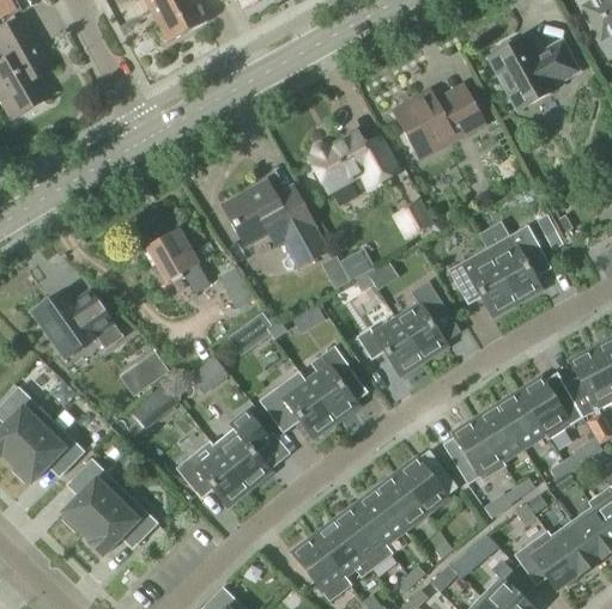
[(0,0),(0,16),(17,6),(12,0),(0,0)]
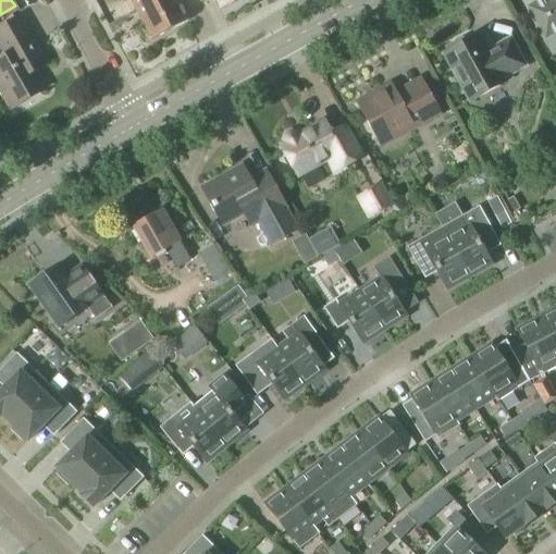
[(135,0),(153,36),(192,16),(183,0),(135,0)]
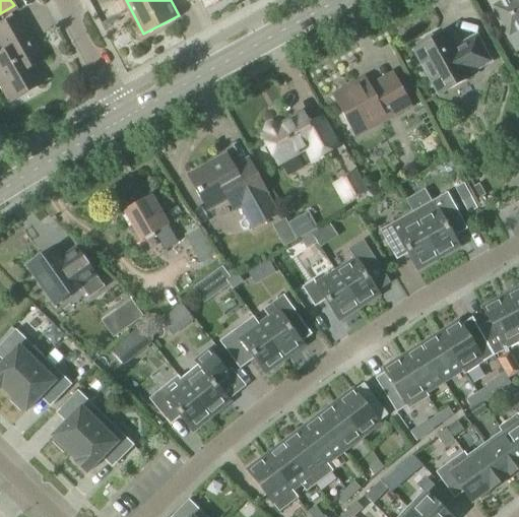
[(503,0),(494,5),(510,35),(510,34),(518,47),(518,0),(503,0)]
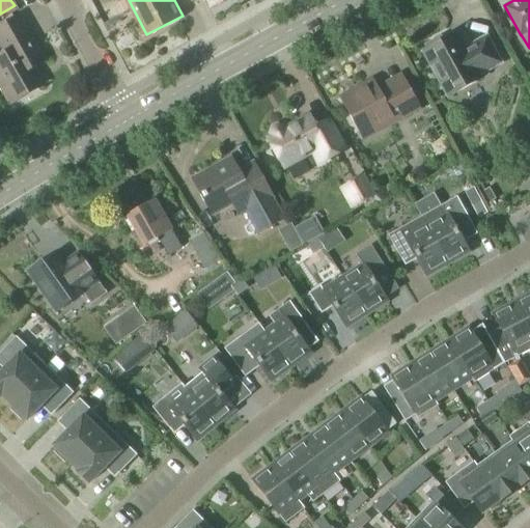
[(0,81),(11,103),(45,84),(35,66),(46,60),(22,16),(0,27),(0,32),(10,51),(0,56),(0,72),(3,79),(0,81)]
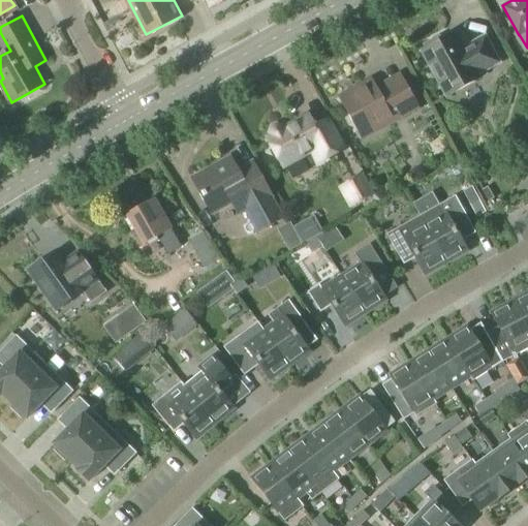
[(463,47),(455,31),(441,38),(439,34),(424,42),(426,47),(423,49),(447,94),(479,76),(477,72),(499,60),(485,35),(463,47)]
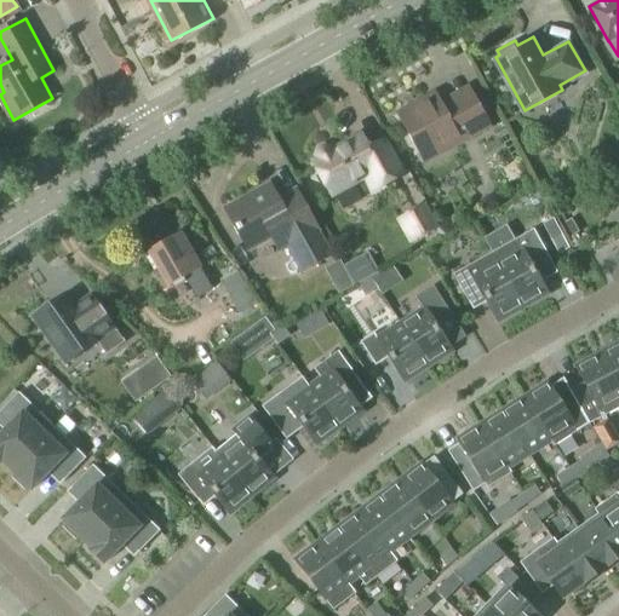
[(491,124),(469,85),(441,101),(435,91),(399,111),(425,160),(491,124)]
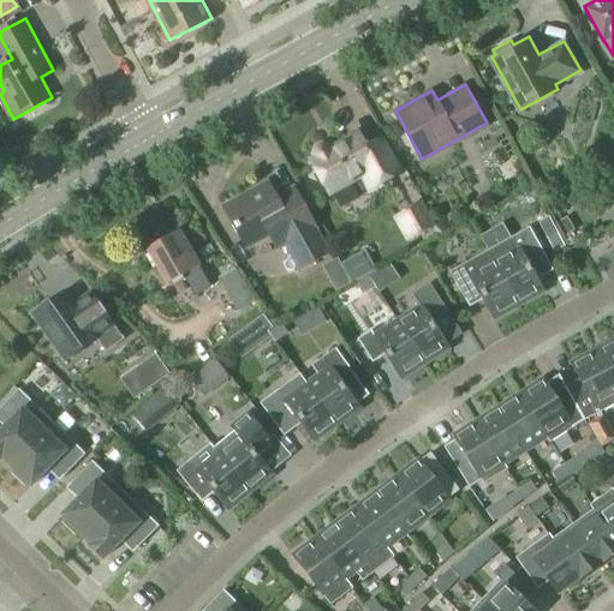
[(367,145),(358,131),(310,157),(331,192),(363,174),(370,186),(400,169),(382,136),(367,145)]
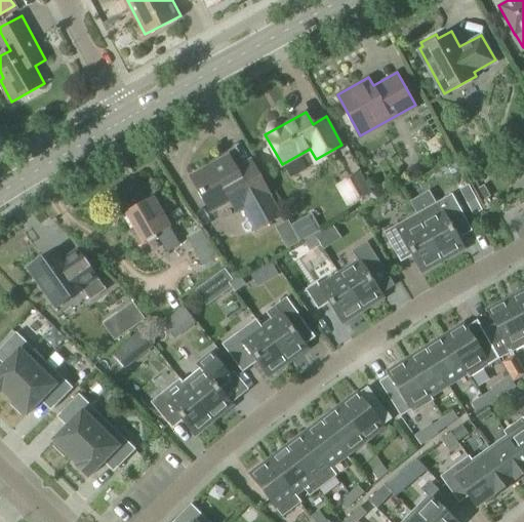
[(229,154),(191,175),(210,210),(231,199),(237,210),(238,212),(244,209),(255,230),(282,215),(270,193),(251,159),(236,167),(229,154)]
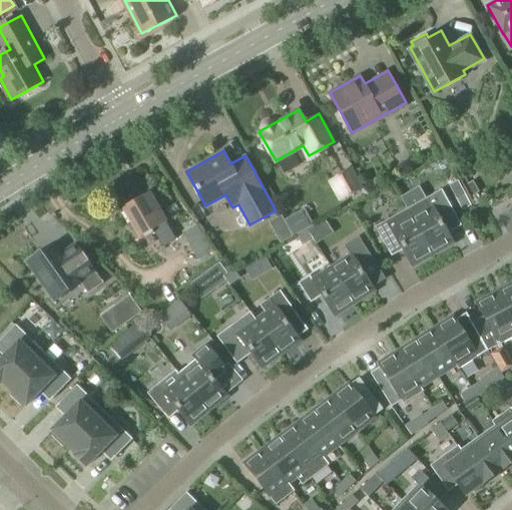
[(353,165),(328,180),(340,201),(365,186),(353,165)]
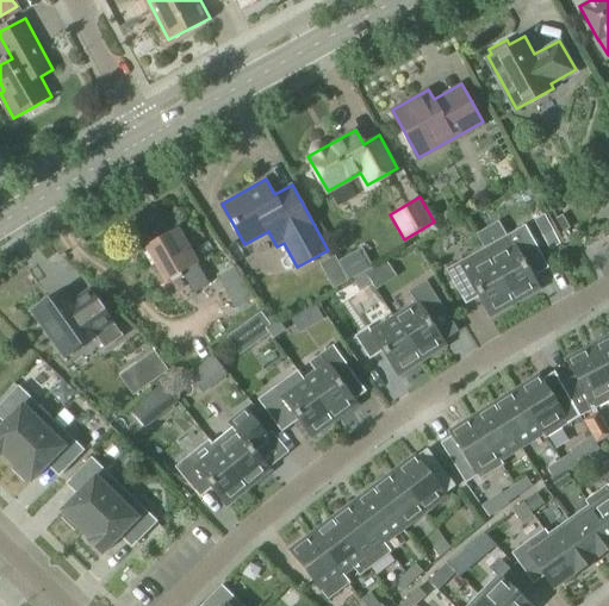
[(526,223),(484,247),(515,301),(539,287),(526,262),(541,252),(526,223)]
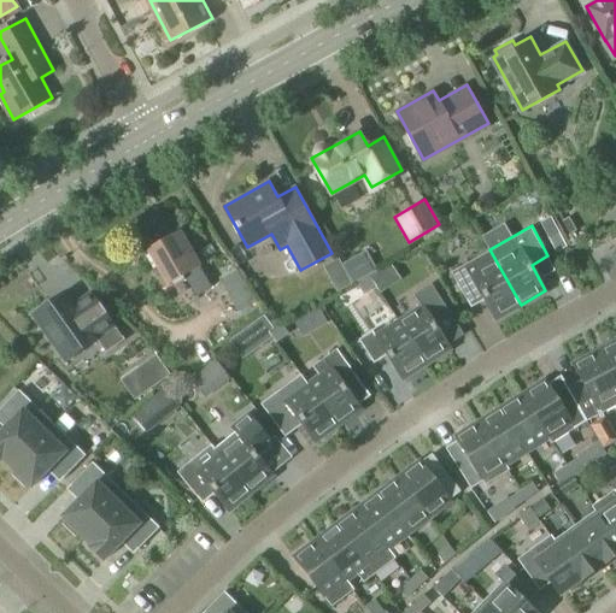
[(557,251),(568,245),(559,230),(549,236),(557,251)]
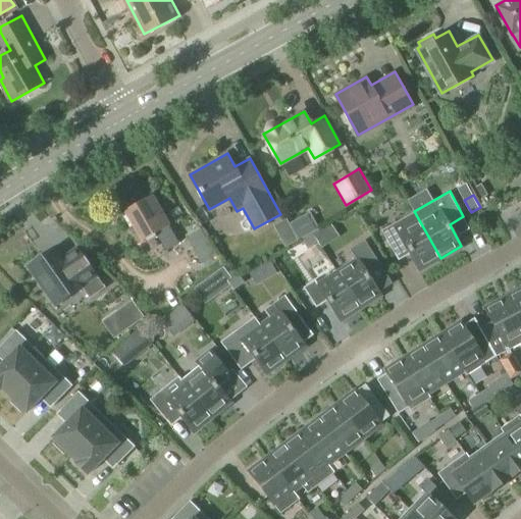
[(178,242),(168,224),(169,224),(153,196),(126,211),(143,240),(156,231),(166,249),(178,242)]
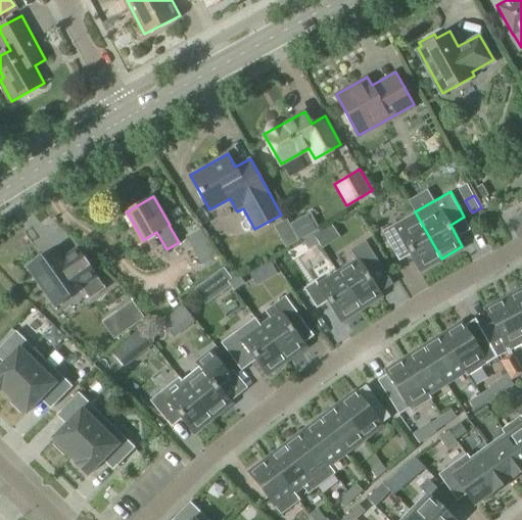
[(415,211),(383,230),(396,254),(408,248),(420,270),(441,258),(415,211)]
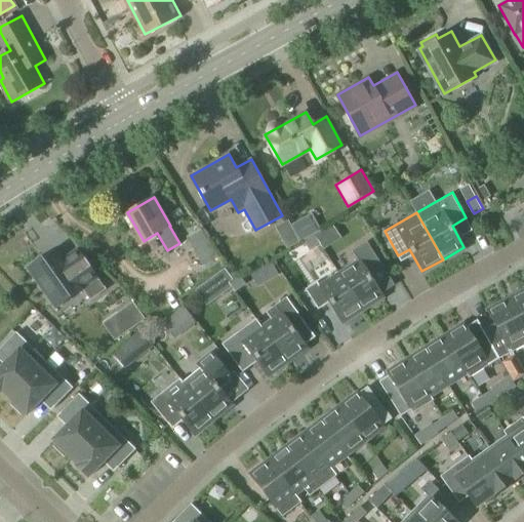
[(288,219),(276,226),(288,246),(299,240),(288,219)]
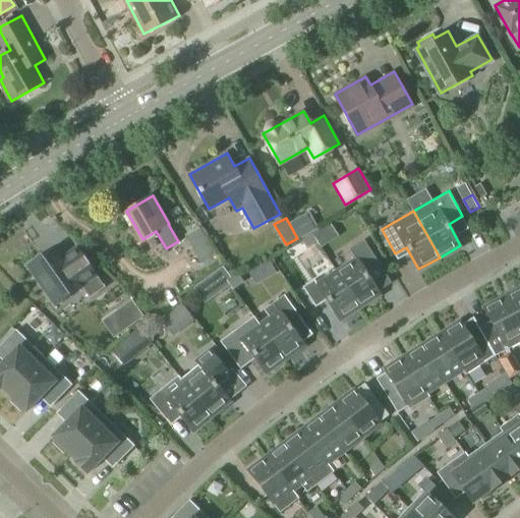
[(201,263),(217,253),(201,226),(185,235),(201,263)]
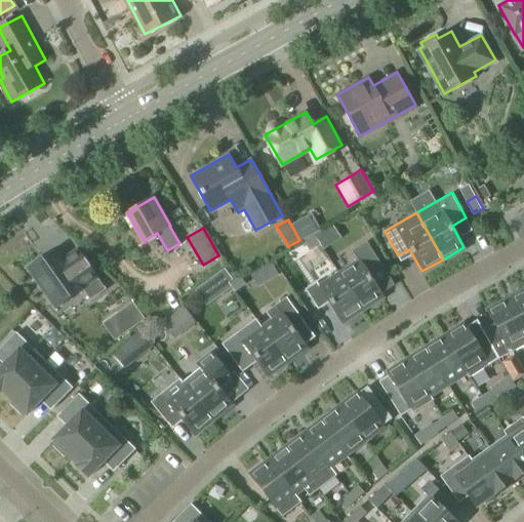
[(315,234),(305,240),(310,248),(320,241),(315,234)]
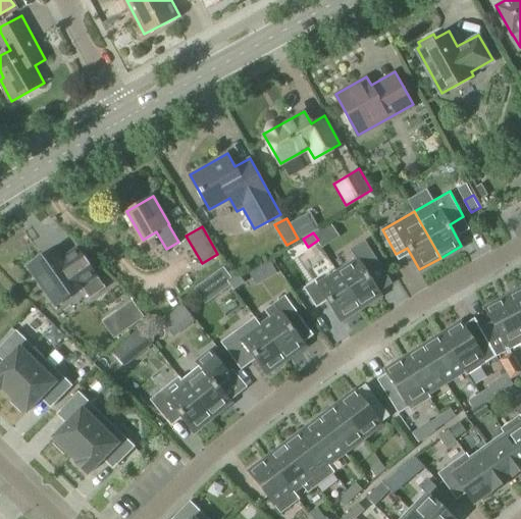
[(337,270),(361,307),(381,294),(368,273),(382,264),(365,239),(351,248),(358,257),(337,270)]
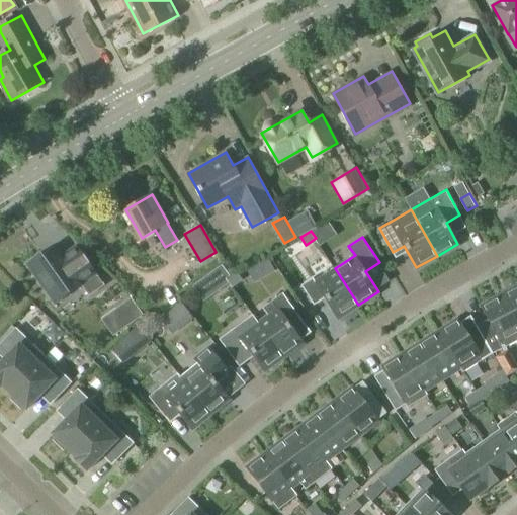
[(84,282),(57,243),(28,263),(57,302),(84,282)]
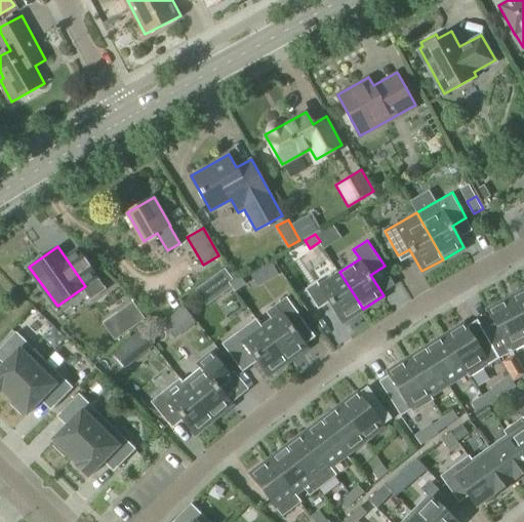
[(210,278),(222,293),(233,284),(231,282),(234,280),(225,268),(210,278)]
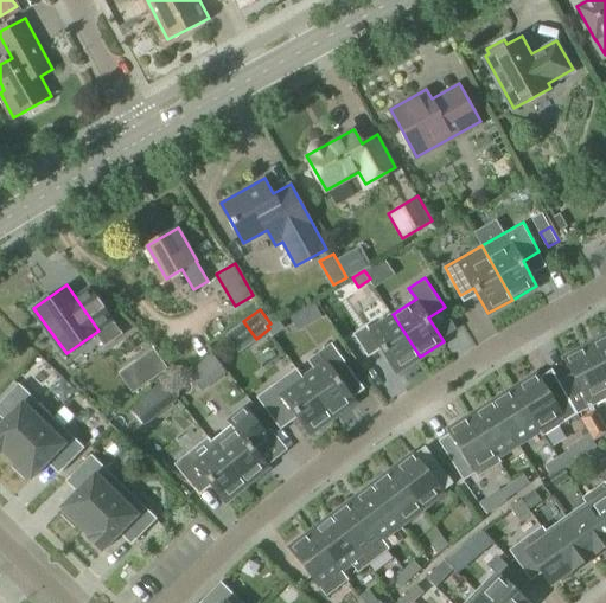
[(393,314),(369,329),(396,372),(420,357),(393,314)]
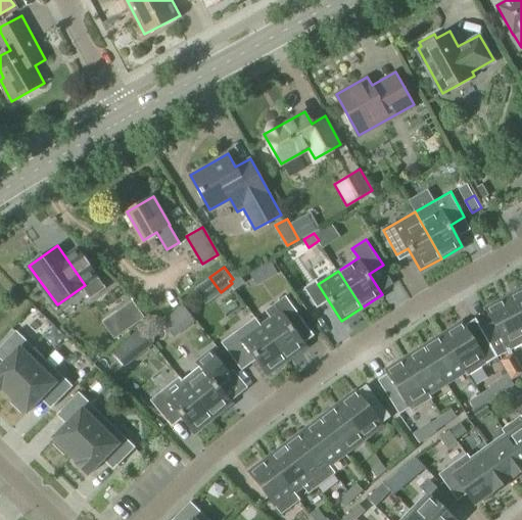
[(235,288),(245,281),(240,274),(233,279),(230,281),(232,283),(235,288)]
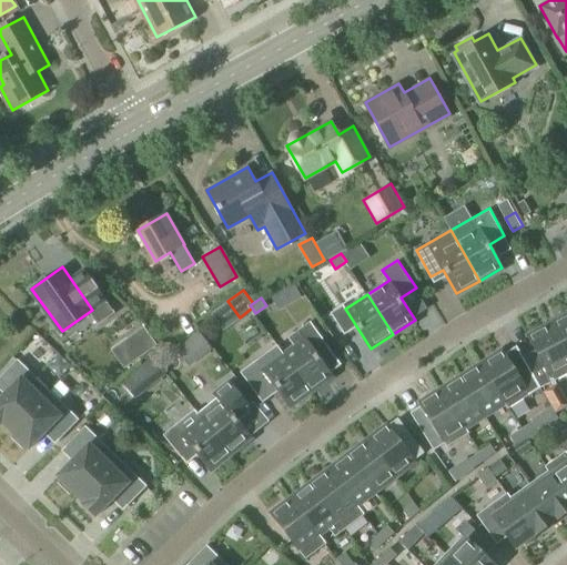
[(566,313),(549,322),(566,355),(566,313)]
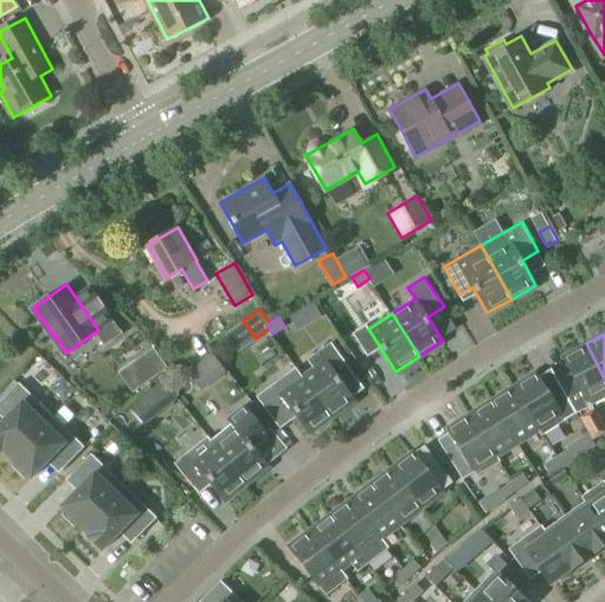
[(330,341),(308,357),(314,367),(302,375),(332,416),(355,400),(338,377),(351,368),(330,341)]
